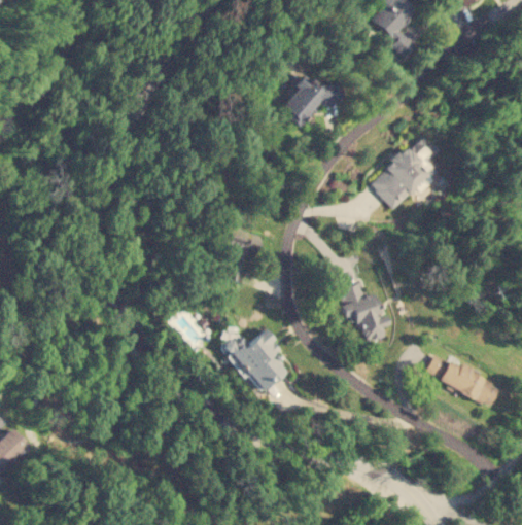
[(397,41),(393,46),(408,59),(419,45),(402,31),(418,12),(403,0),(381,0),(385,3),(372,20),(397,41)]
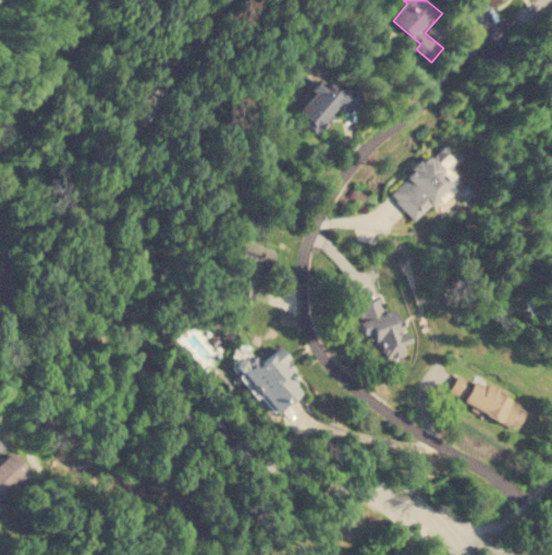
[(320,93),(302,113),(316,126),(313,131),(317,135),(338,111),(363,108),(360,86),(332,89),(323,82),(316,89),(320,93)]
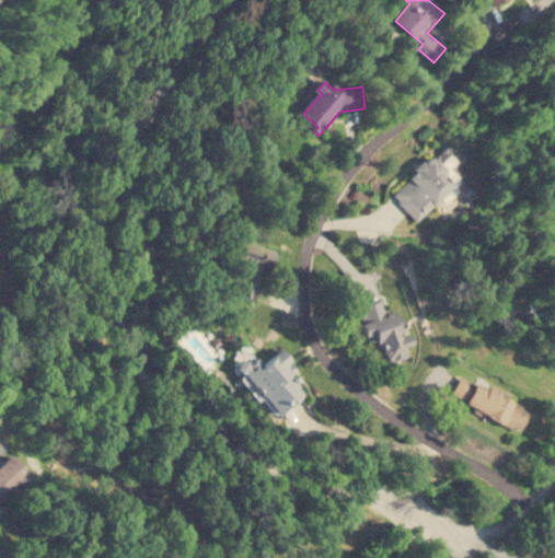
[(395,196),(421,223),(469,176),(461,169),(469,161),(450,142),(395,196)]
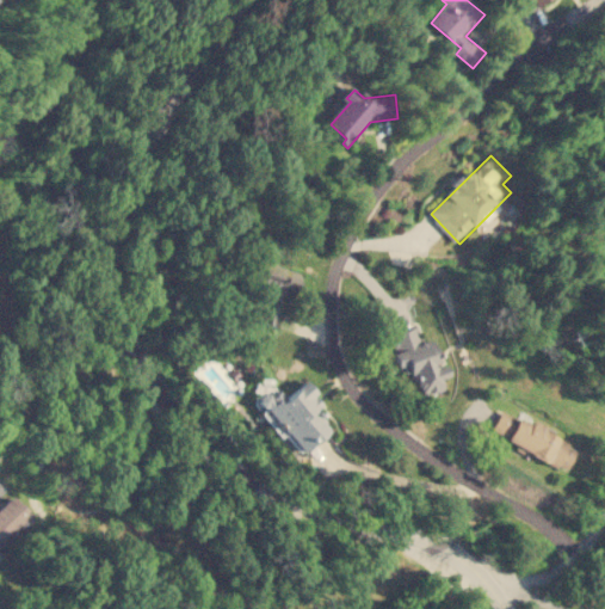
[(284,328),(298,272),(265,264),(259,288),(272,291),(264,324),(284,328)]
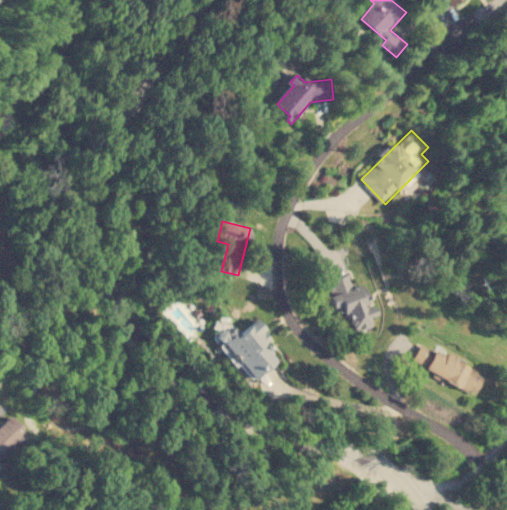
[(354,334),(376,327),(373,318),(380,316),(377,306),(372,307),(365,285),(356,287),(352,274),(329,282),(337,308),(345,306),(354,334)]
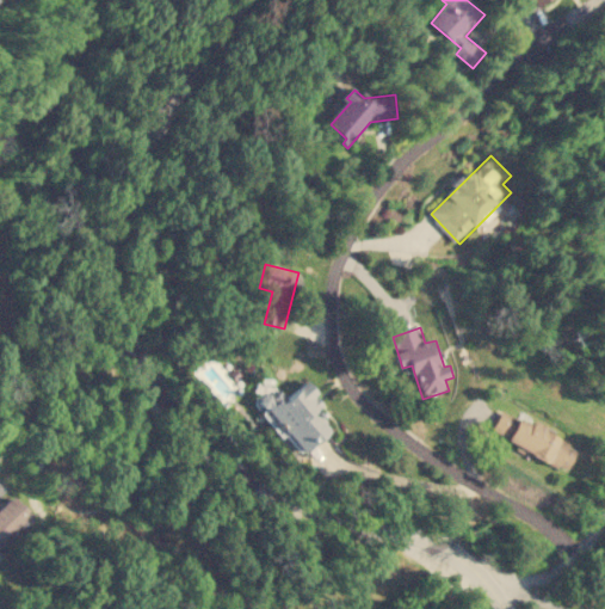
[(302,456),(334,430),(320,412),(327,406),(308,382),(286,399),(270,377),(252,393),(302,456)]
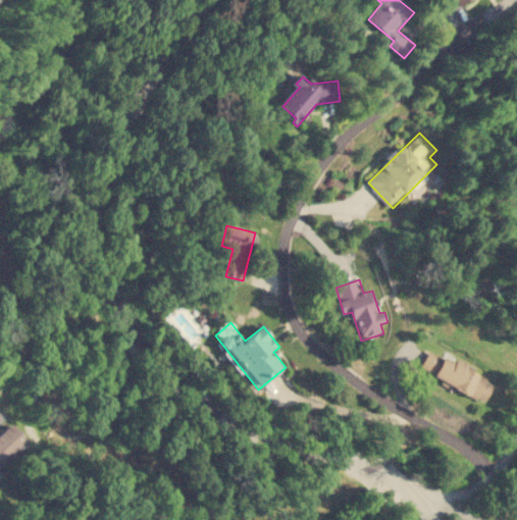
[(421,369),(486,404),(497,384),(467,368),(469,365),(459,359),(457,363),(431,350),(421,369)]
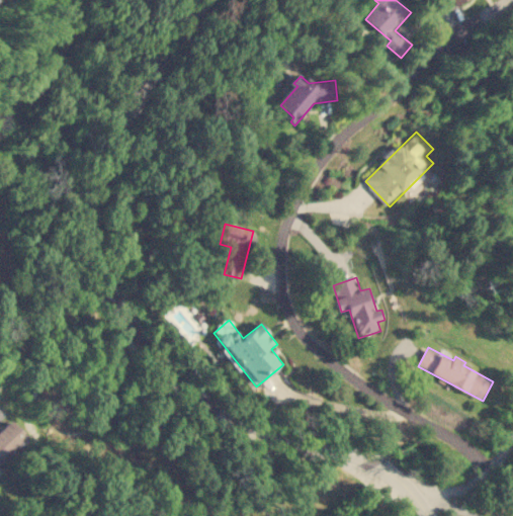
[(0,432),(0,465),(28,436),(11,421),(0,432)]
